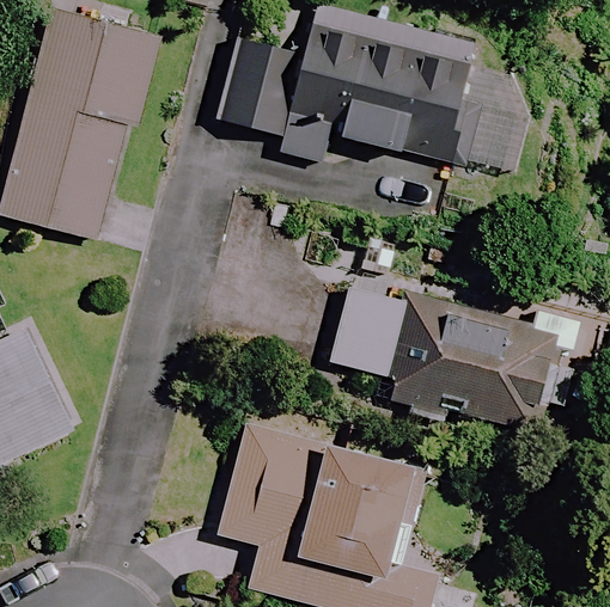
[(534,55),(322,10),(312,54),(239,38),(221,122),(279,134),(275,151),(324,161),(330,135),(507,175),(534,55)]
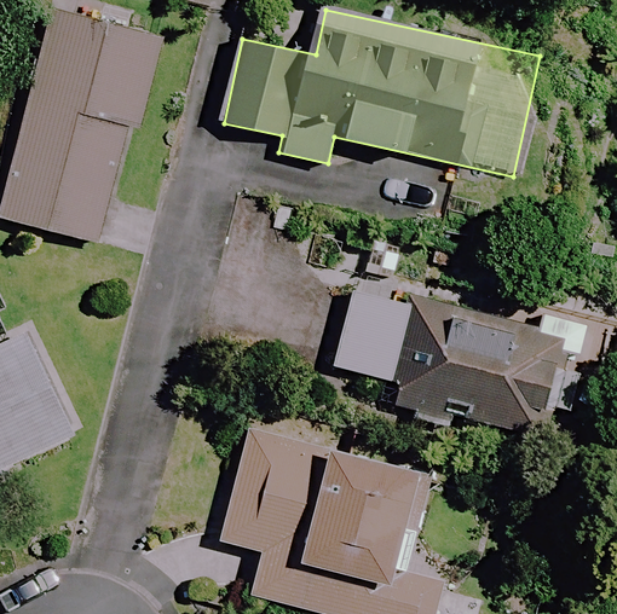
[(161,40),(52,11),(0,198),(0,215),(97,242),(128,126),(137,128),(161,40)]
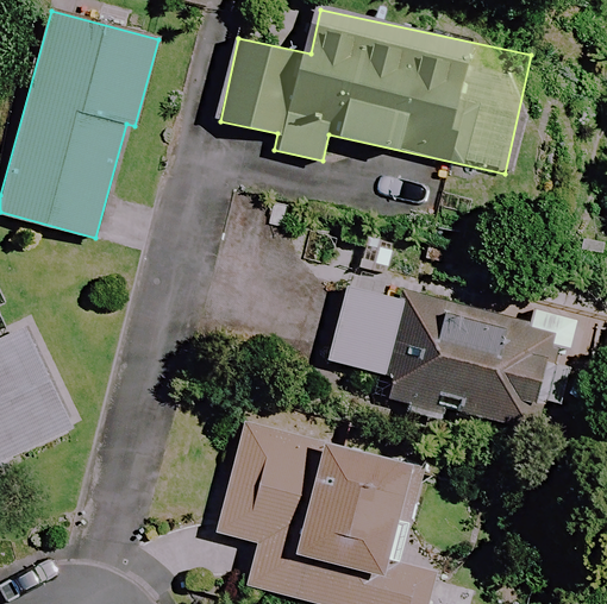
[(544,400),(551,372),(569,377),(583,315),(413,275),(406,302),(346,288),(329,363),(388,377),(381,407),(533,444),(544,400)]
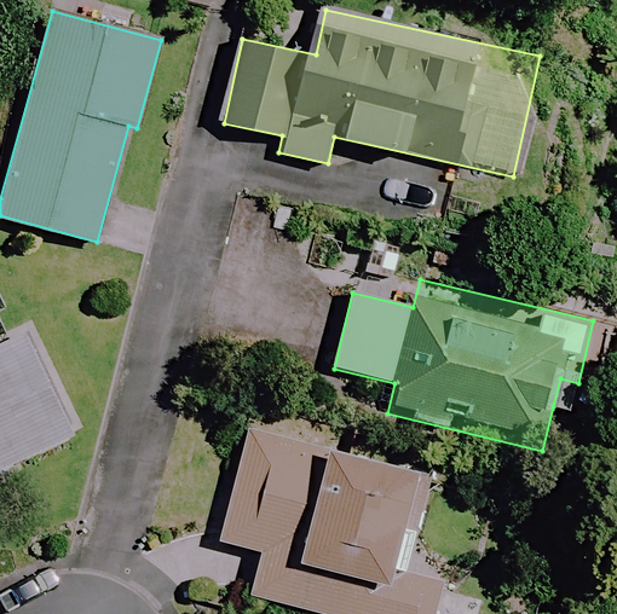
[(0,469),(78,435),(29,328),(0,340),(0,469)]
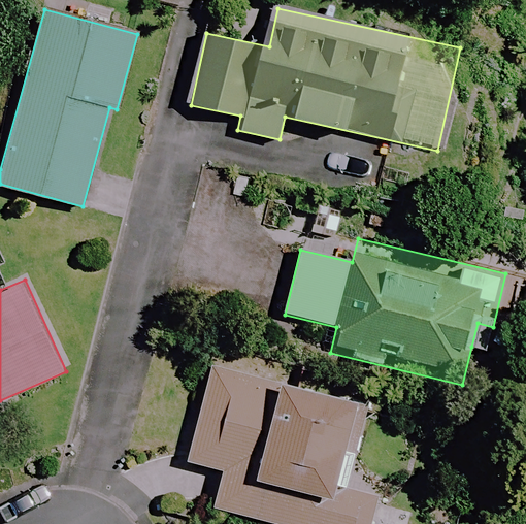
[(361,403),(212,363),(187,461),(223,470),(212,508),(273,523),(368,523),(374,499),(338,490),(361,403)]
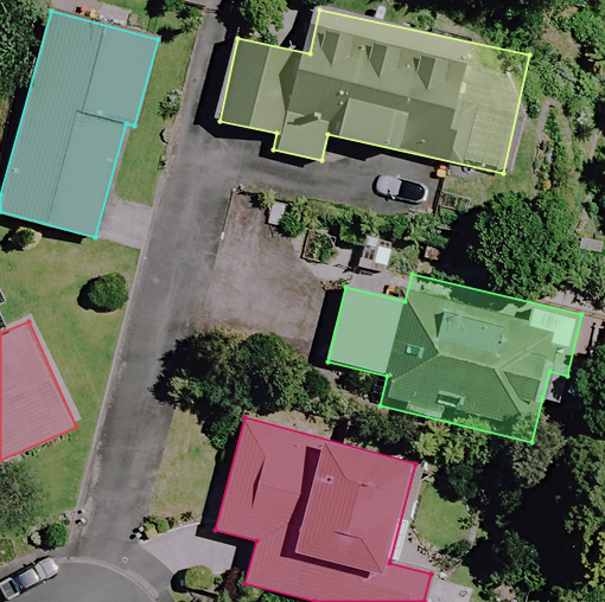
All buildings are outlined.
